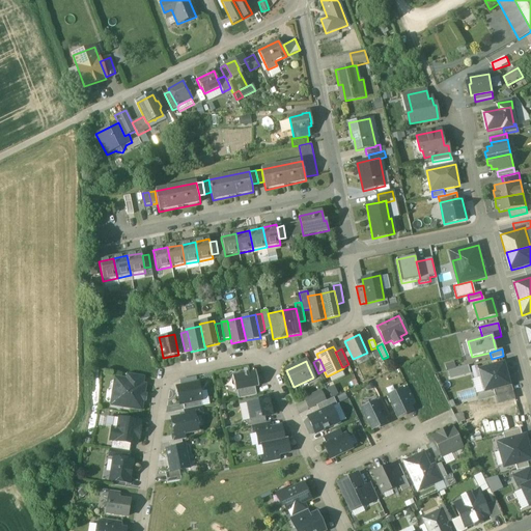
[(313,362),(307,364),(312,375),(318,373),(313,362)]
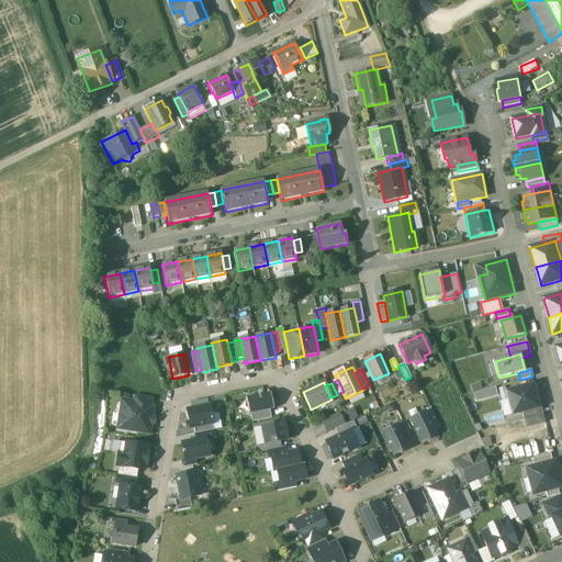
[(532,385),(506,392),(513,415),(521,413),(538,407),(536,400),(532,385)]
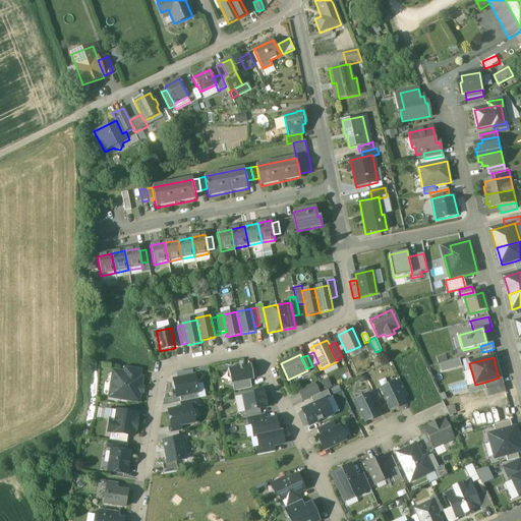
[(458,360),(440,365),(442,371),(460,366),(458,360)]
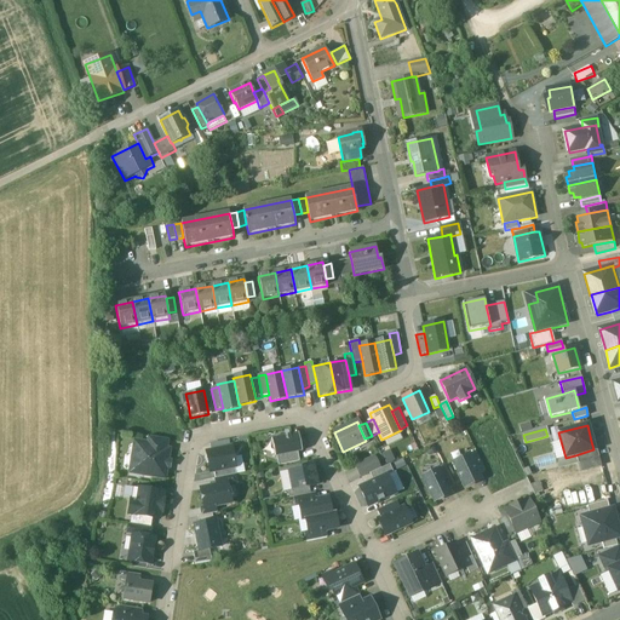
[(299,434),(271,440),(275,457),(277,457),(298,452),(303,452),(299,434)]
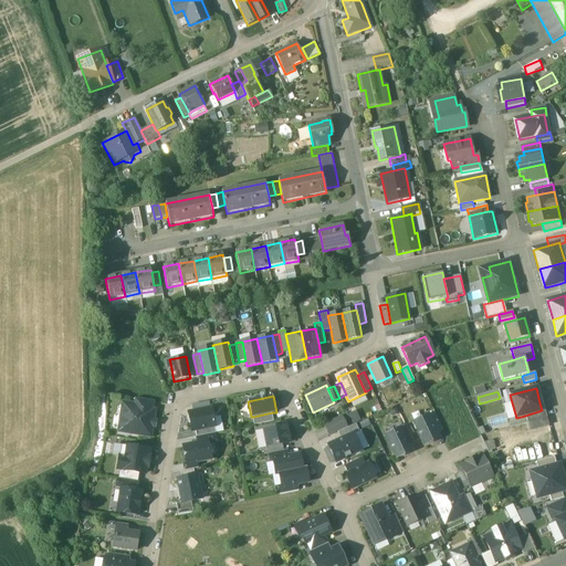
[(153,401),(135,399),(134,406),(134,407),(152,410),(153,401)]
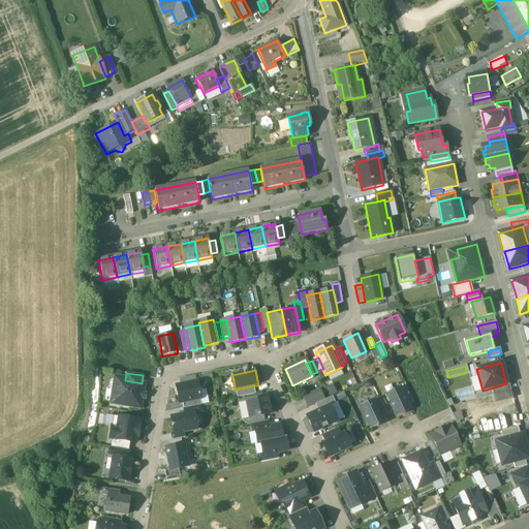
[(506,383),(491,389),(493,396),(510,391),(506,375),(504,376),(506,383)]
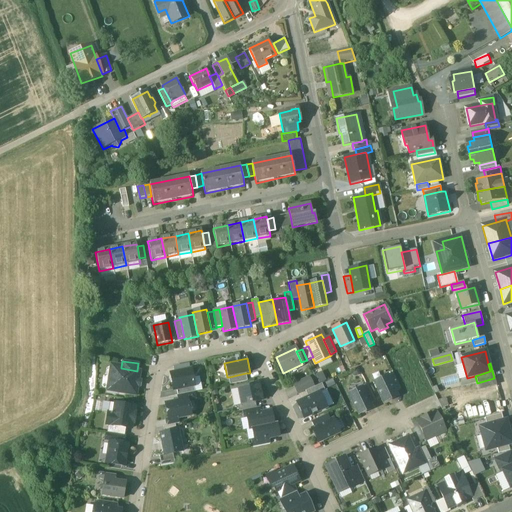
[(189,364),(173,367),(175,373),(190,370),(189,364)]
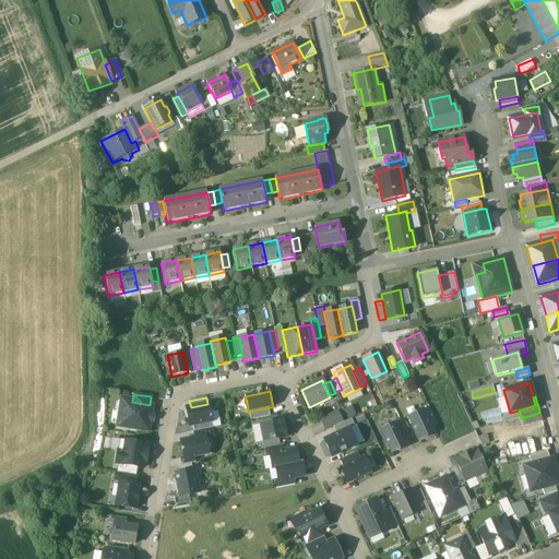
[(150,405),(132,402),(132,401),(123,399),(119,427),(149,431),(153,406),(150,405)]
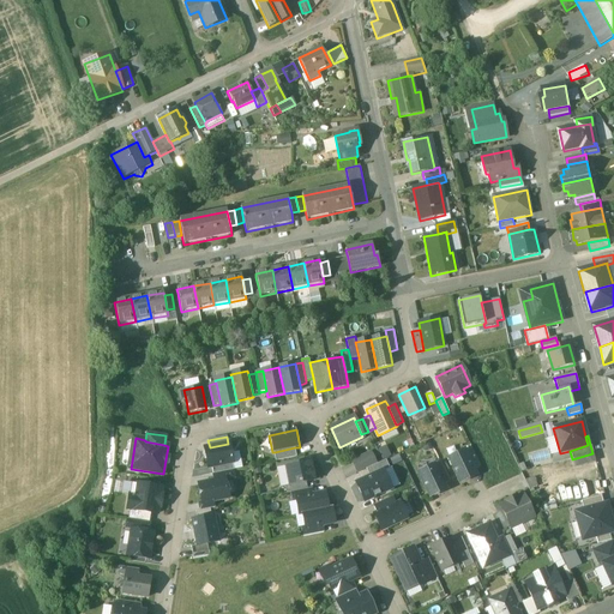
[(210,447),(205,447),(206,451),(205,451),(206,459),(208,459),(210,468),(212,468),(233,463),(233,462),(235,459),(234,453),(230,451),(229,443),(228,444),(210,447)]
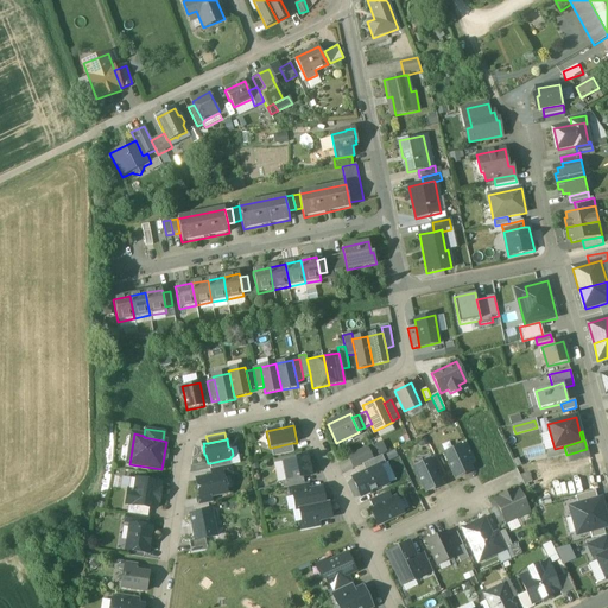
[(374,445),(380,455),(387,451),(382,441),(374,445)]
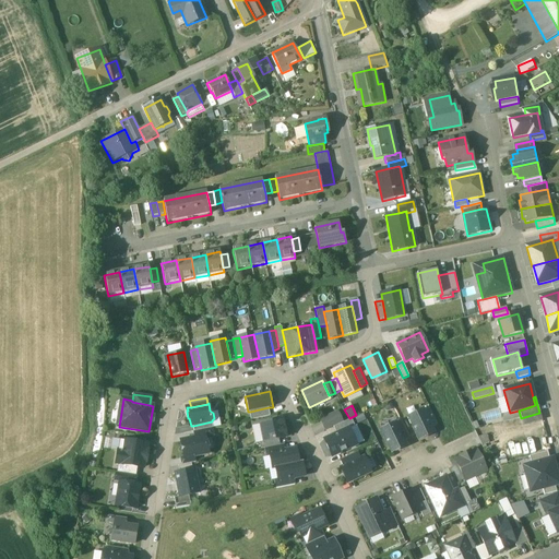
[(269,407),(250,412),(251,420),(271,416),(269,407)]
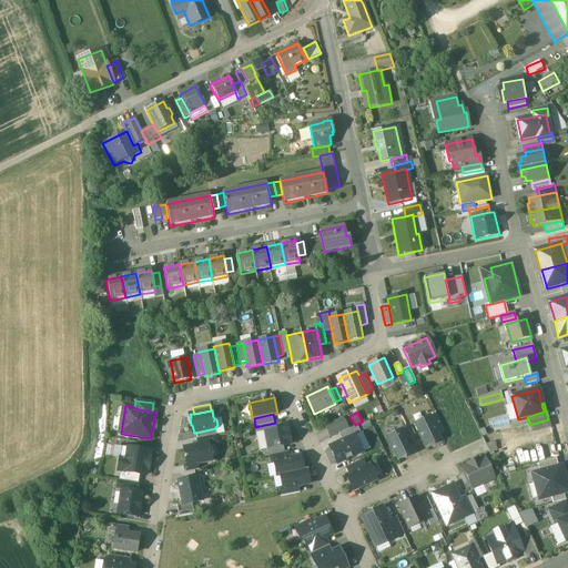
[(445,432),(436,414),(429,417),(438,435),(445,432)]
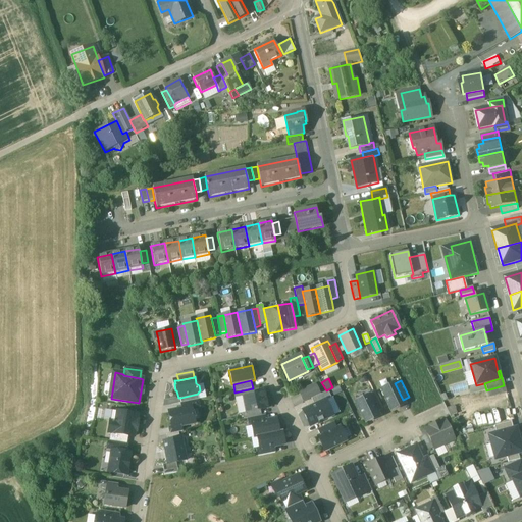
[(395,383),(381,389),(392,410),(398,407),(400,408),(404,406),(405,404),(403,400),(395,383)]
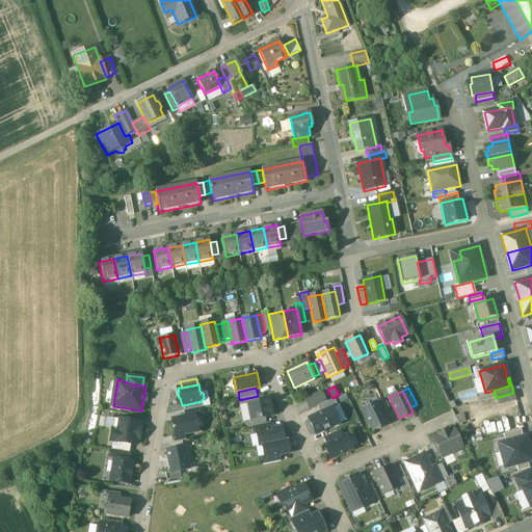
[(321,393),(306,400),(311,410),(317,406),(325,403),(321,393)]
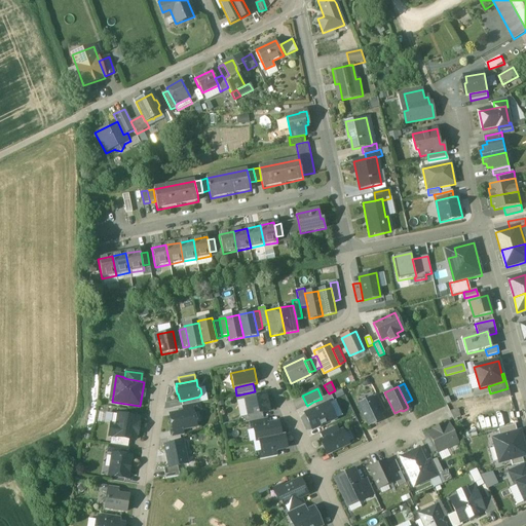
[(331,395),(313,402),(316,409),(329,404),(334,402),(331,395)]
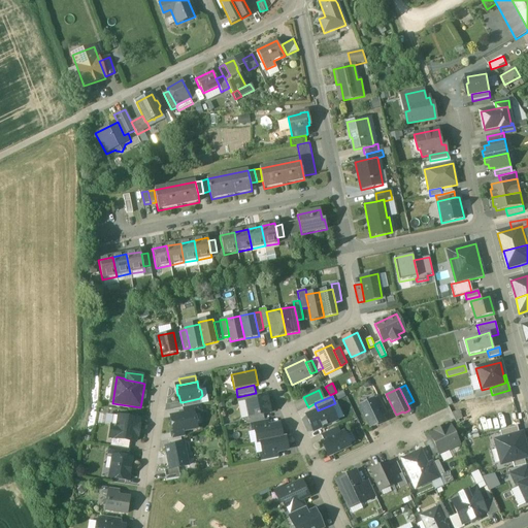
[(267,397),(246,401),(250,417),(250,418),(263,415),(270,414),(267,397)]
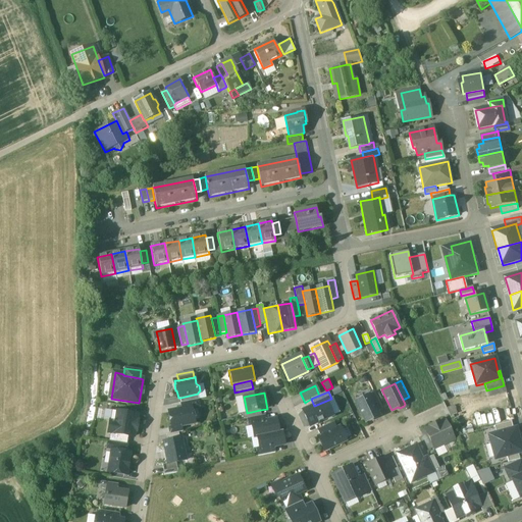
[(377,399),(375,393),(369,396),(377,412),(383,409),(377,399)]
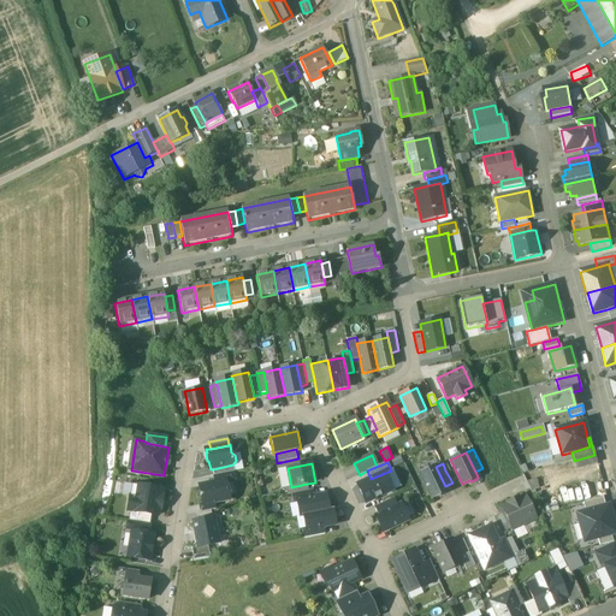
[(234,465),(213,469),(214,475),(234,472),(235,472),(234,465)]
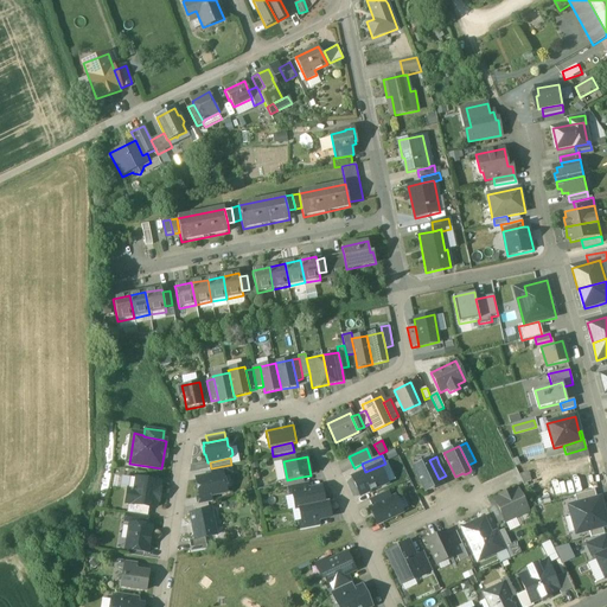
[(429,460),(414,467),(426,491),(432,487),(434,489),(440,486),(440,484),(441,484),(439,479),(429,460)]
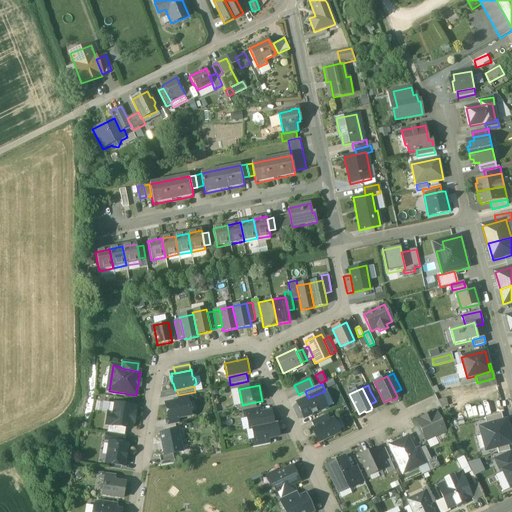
[(194,392),(178,395),(179,401),(188,400),(195,399),(194,392)]
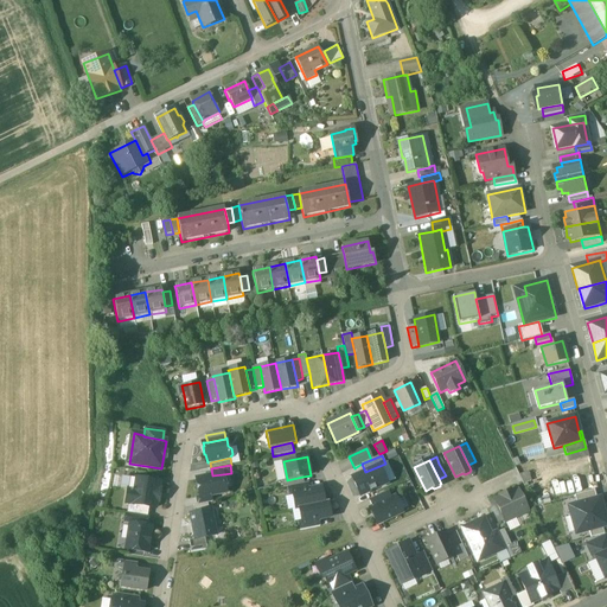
[(365,472),(352,478),(360,497),(388,485),(379,466),(365,472)]
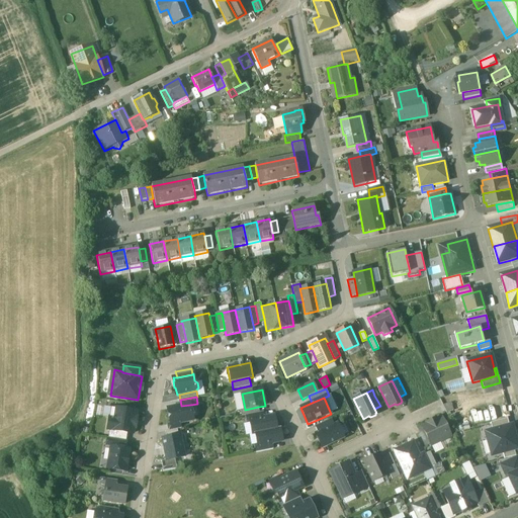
[(181,406),(168,409),(171,424),(171,425),(180,423),(193,420),(190,405),(181,406)]
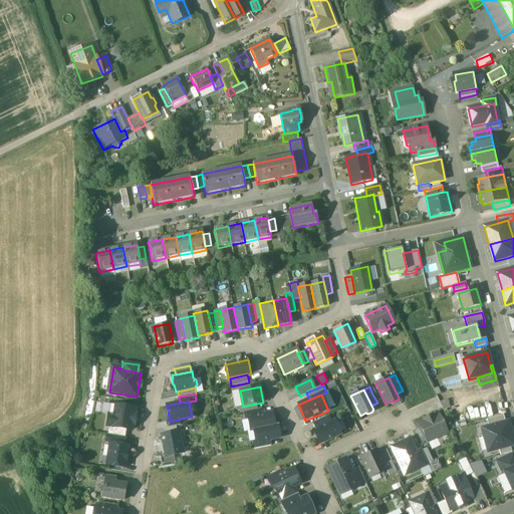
[(256,404),(243,407),(243,406),(239,407),(240,414),(244,413),(258,410),(256,404)]
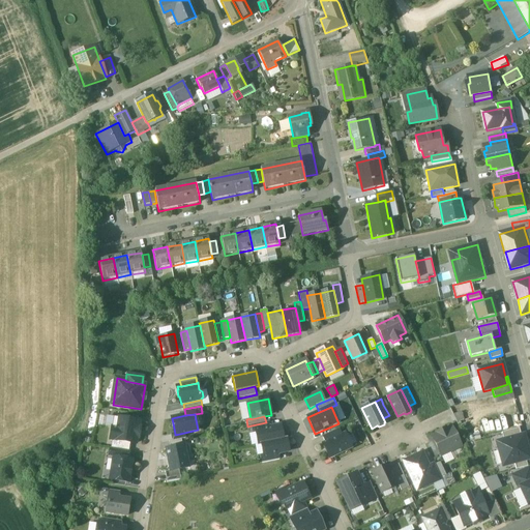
[(140,421),(119,418),(117,428),(115,427),(115,429),(112,428),(110,440),(112,440),(130,443),(136,444),(137,438),(138,438),(140,429),(139,428),(140,421)]
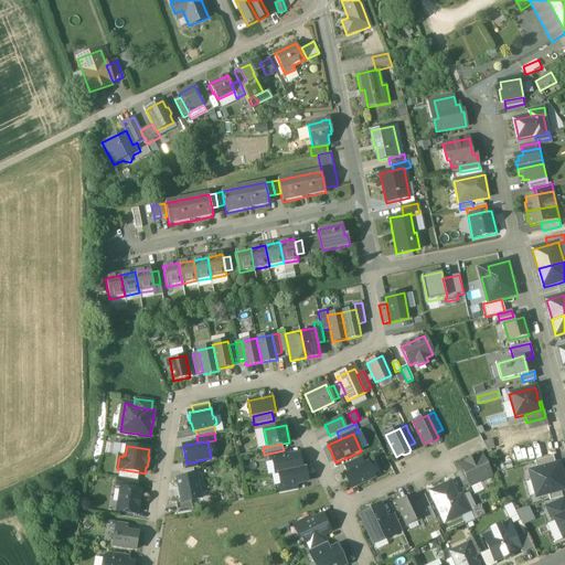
[(284,450),(268,454),(269,461),(273,460),(273,459),(288,456),(287,449),(284,450)]
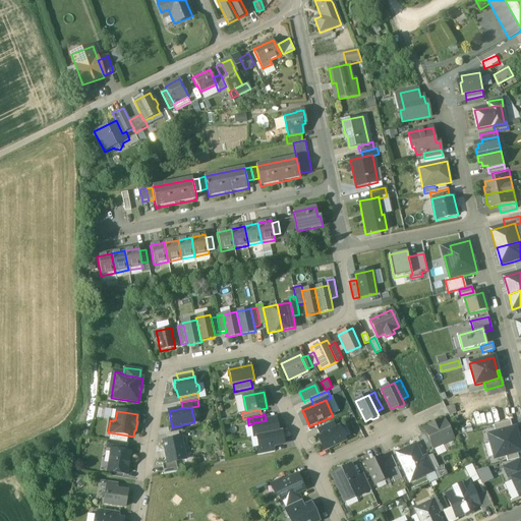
[(266,420),(251,423),(251,424),(253,437),(256,437),(256,436),(279,431),(279,430),(276,418),(266,420)]
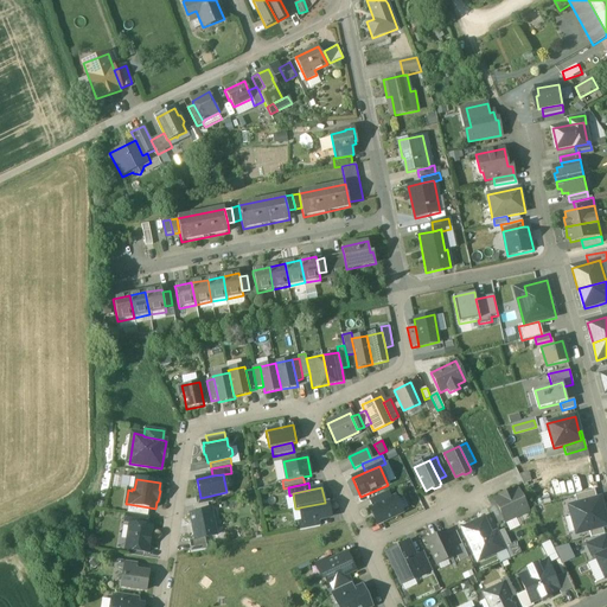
[(518,490),(510,493),(510,491),(502,496),(503,497),(496,500),(505,522),(528,511),(518,490)]
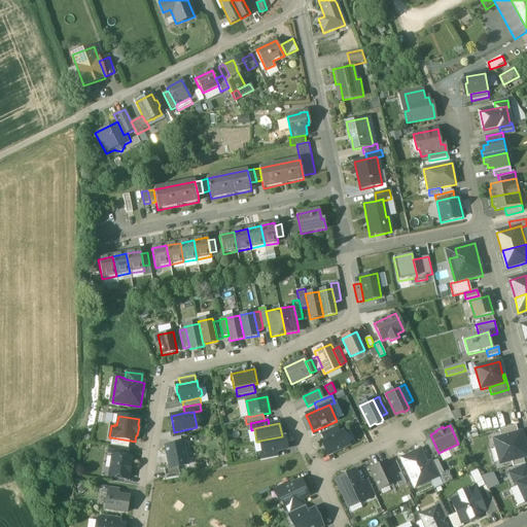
[(338,426),(320,434),(323,441),(341,432),(338,426)]
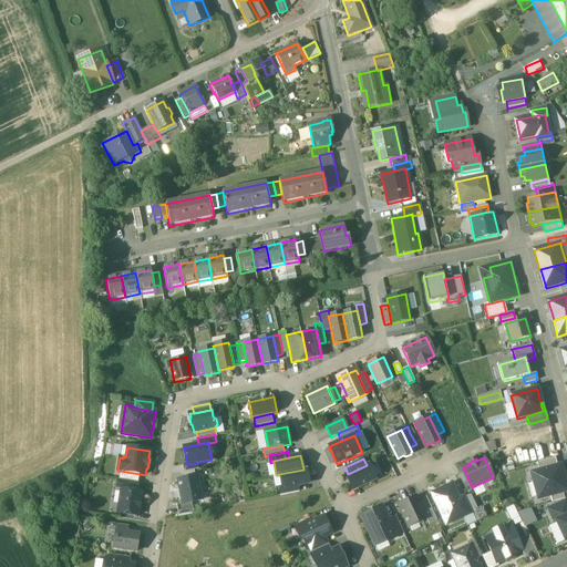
[(197,463),(187,465),(187,464),(184,465),(185,472),(194,471),(198,470),(197,463)]
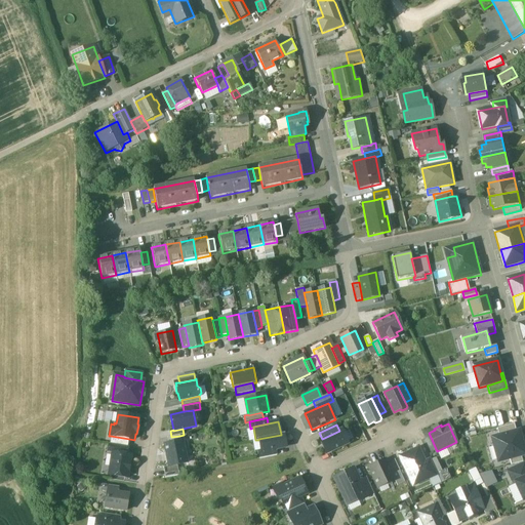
[(322,439),(320,440),(326,454),(348,444),(349,444),(341,430),(339,431),(322,439)]
